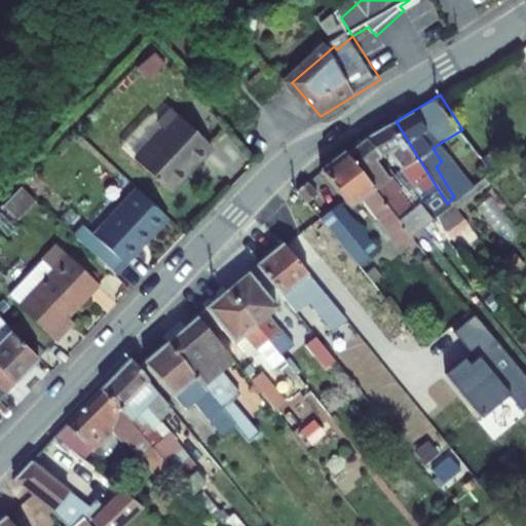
[(137,160),(168,191),(212,147),(171,108),(156,122),(165,132),(137,160)]
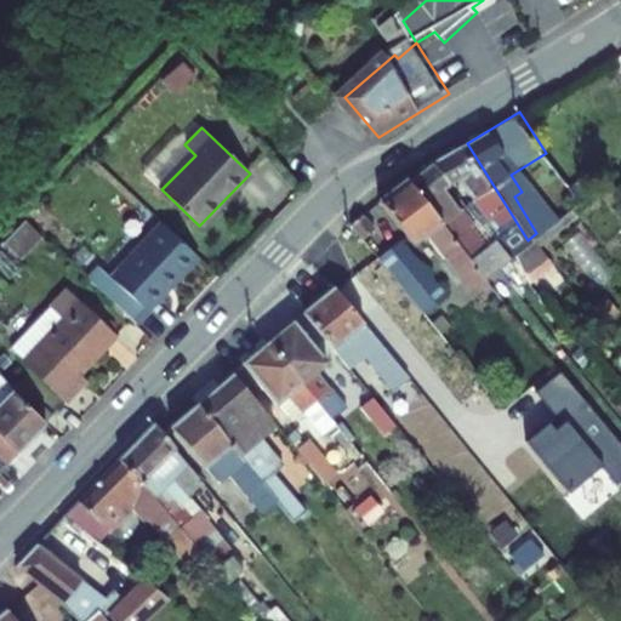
[(528,240),(467,143),(434,161),(450,184),(466,206),(480,199),(501,231),(491,239),(507,257),(514,252),(520,246),(528,240)]
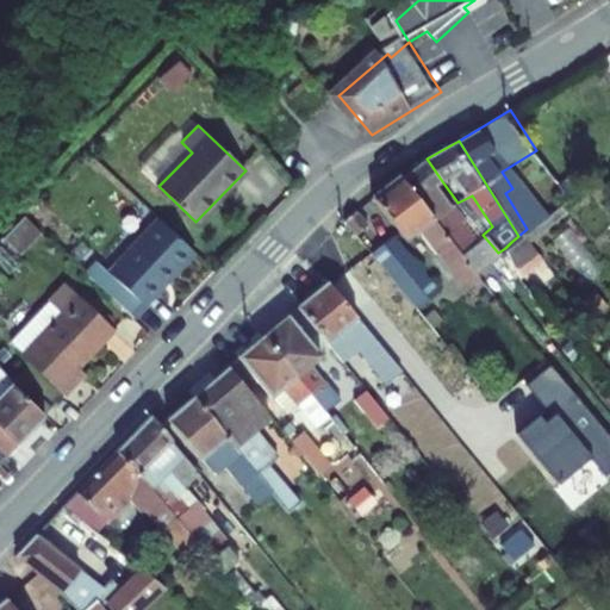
[(442,181),(427,159),(406,173),(437,218),(453,207),(436,184),(442,181)]
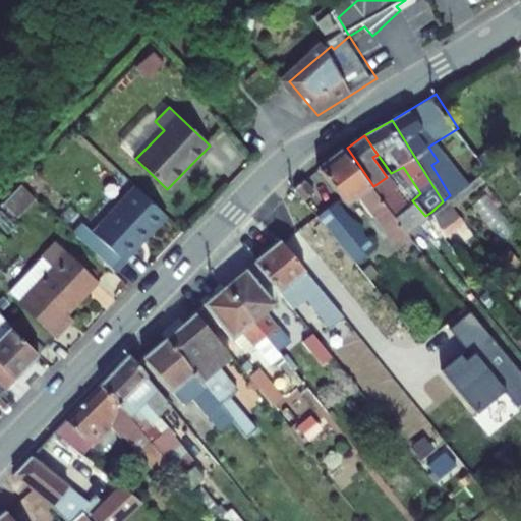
[(373,186),(347,148),(324,167),(352,205),(361,198),(398,245),(410,235),(373,186)]
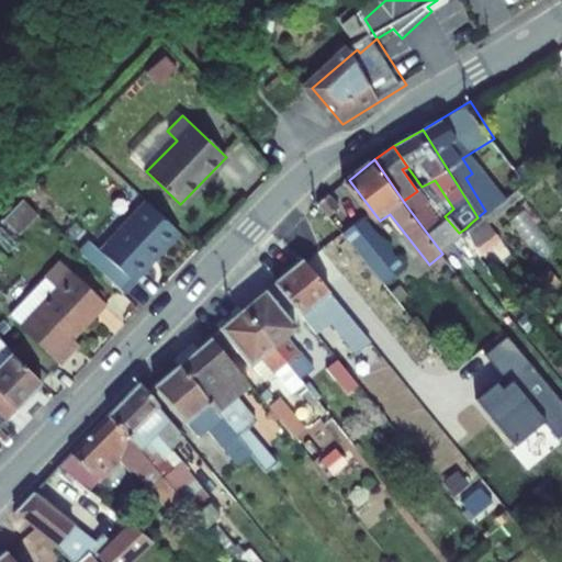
[(347,210),(334,194),(324,203),(336,218),(347,210)]
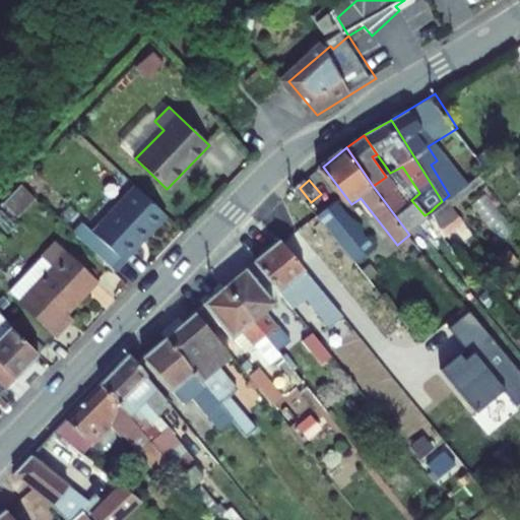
[(19,187),(2,205),(16,218),(34,199),(19,187)]
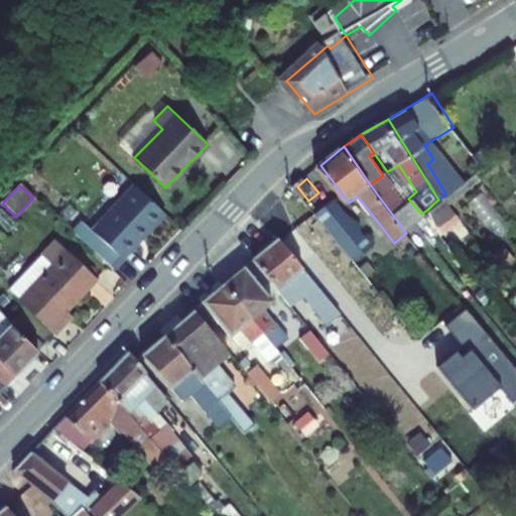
[(165,216),(133,186),(91,231),(83,223),(73,234),(112,269),(165,216)]
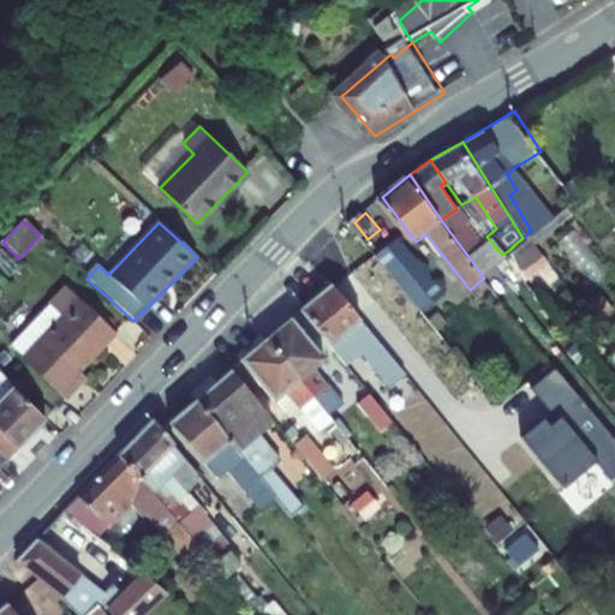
[(502,255),(487,237),(476,245),(491,264),(502,255)]
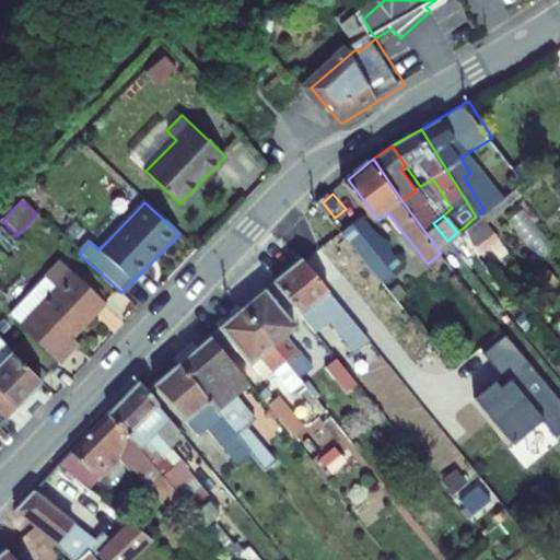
[(348,234),(361,249),(384,279),(388,284),(408,268),(368,218),(348,234)]
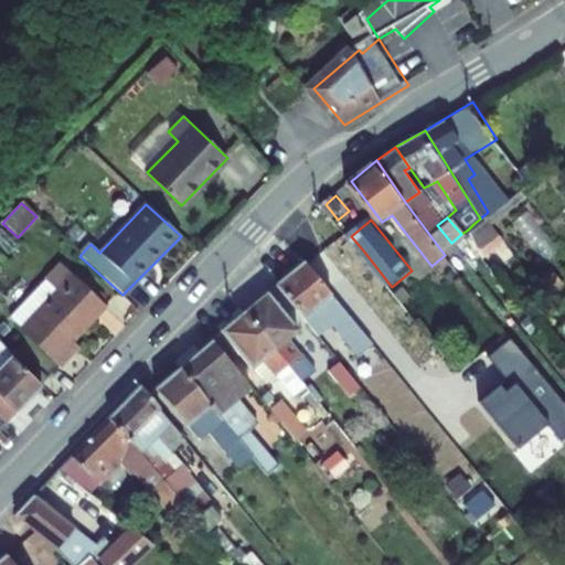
[(499,255),(473,224),(468,230),(470,247),(486,266),(499,255)]
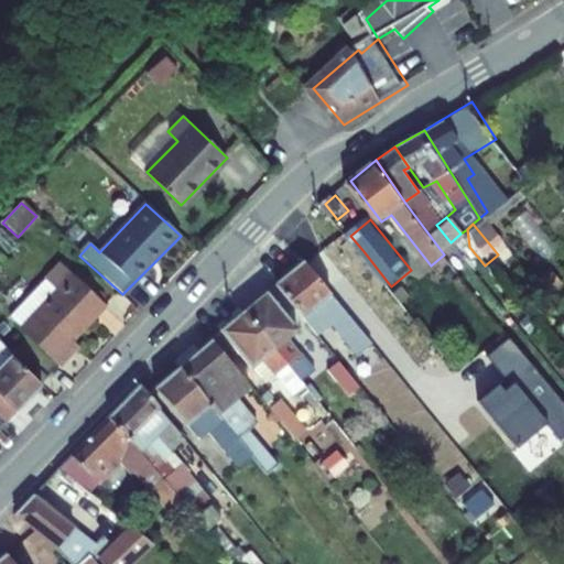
[(387,281),(364,251),(339,271),(364,301),(387,281)]
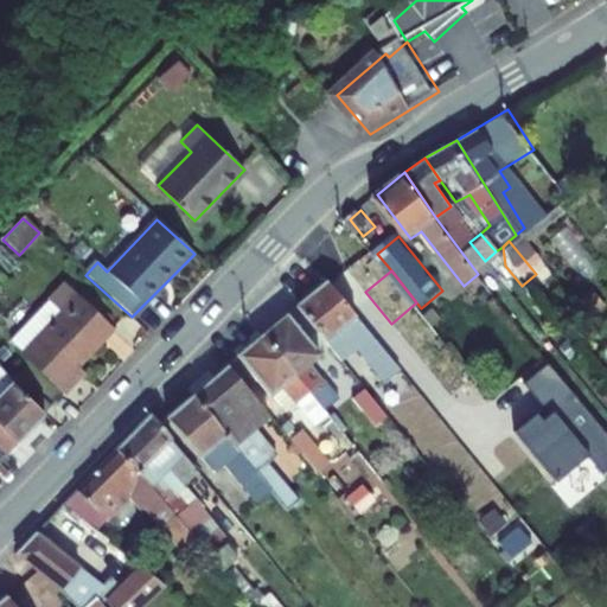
[(331,276),(296,305),(328,344),(363,315),(331,276)]
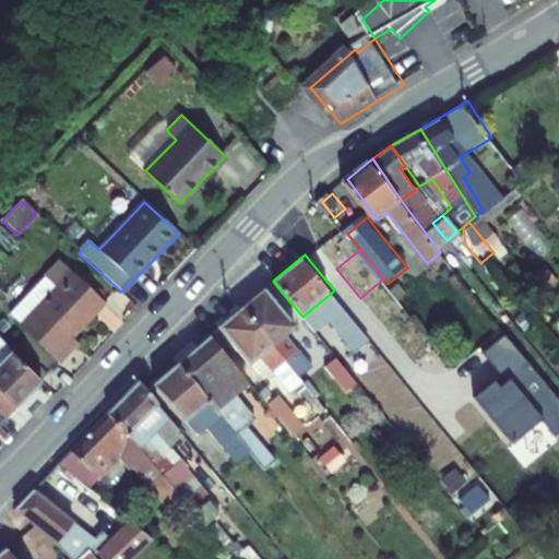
[(51,266),(2,316),(52,364),(63,352),(58,346),(94,308),(51,266)]
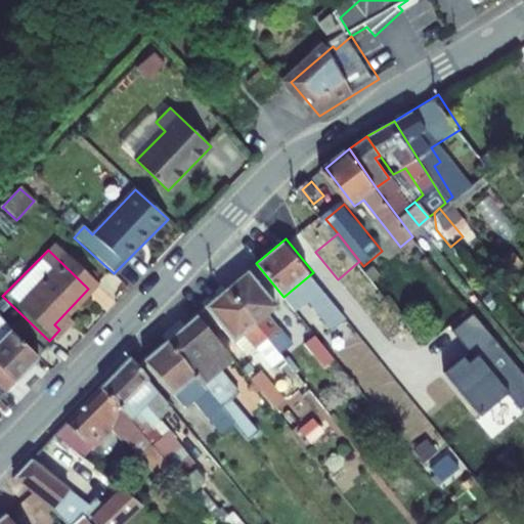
[(377,266),(368,272),(377,281),(384,276),(377,266)]
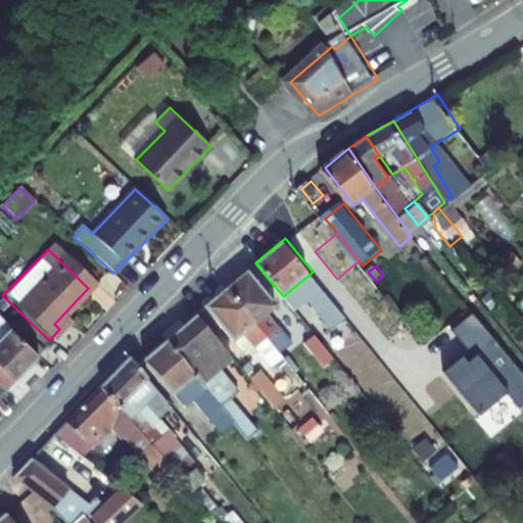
[(247,269),(227,286),(269,340),(280,331),(265,313),(276,304),(247,269)]
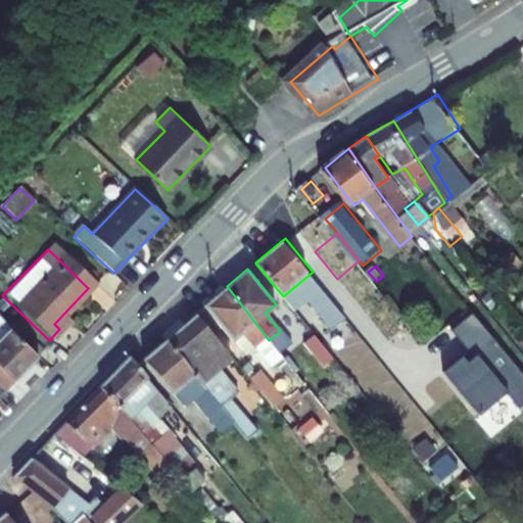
[(351,277),(329,293),(338,304),(349,319),(371,301),(351,277)]
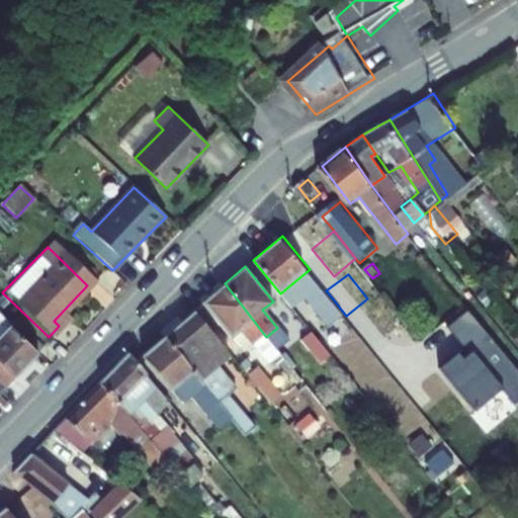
[(270,365),(282,355),(266,337),(225,283),(204,299),(248,353),(255,347),(270,365)]
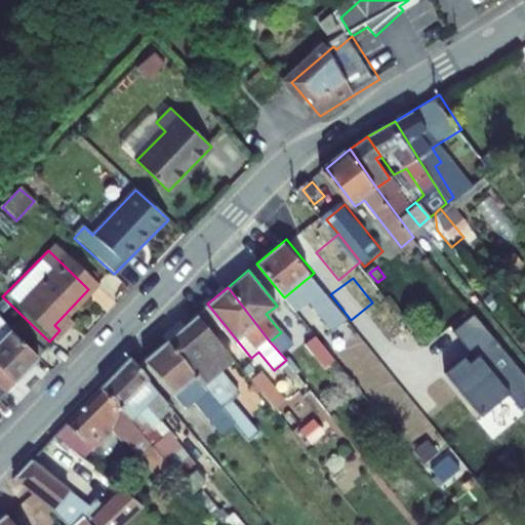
[(315,296),(329,314),(339,306),(330,294),(325,288),(315,296)]
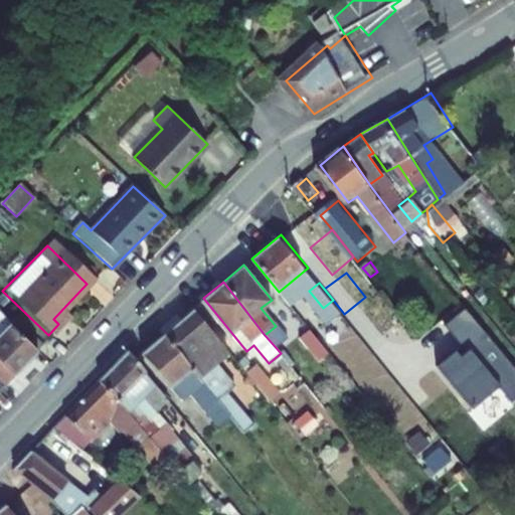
[(514,399),(514,367),(465,308),(444,324),(462,346),(436,367),(484,431),(514,399)]
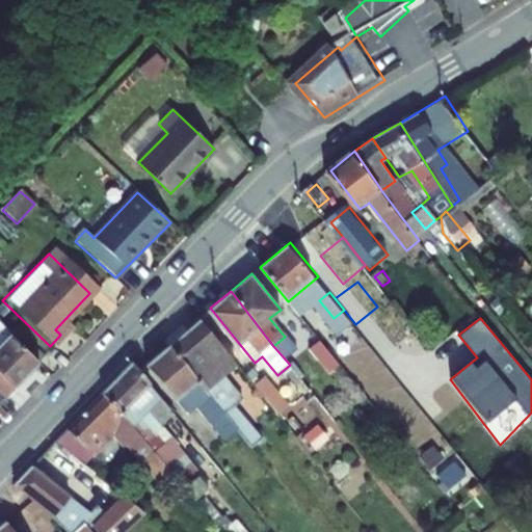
[(203,321),(171,346),(233,421),(250,407),(224,374),(237,364),(203,321)]
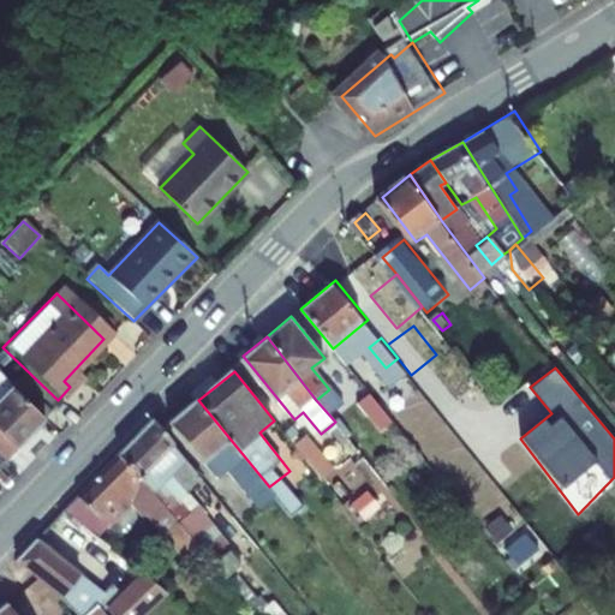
[(375,402),(354,377),(342,386),(364,412),(375,402)]
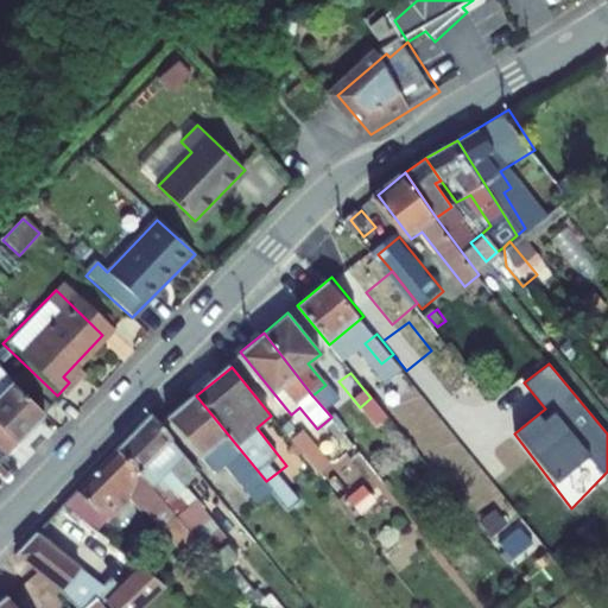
[(0,394),(5,399),(0,403),(0,462),(2,464),(43,423),(6,387),(0,393),(0,394)]
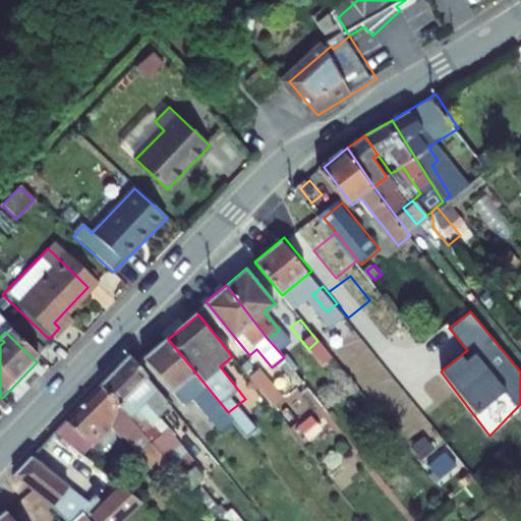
[(228,412),(168,339),(146,356),(185,406),(192,400),(213,424),(228,412)]
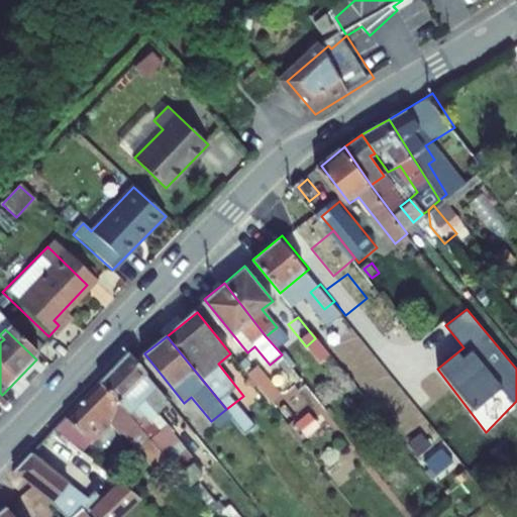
[(127,352),(98,382),(118,402),(145,374),(127,352)]
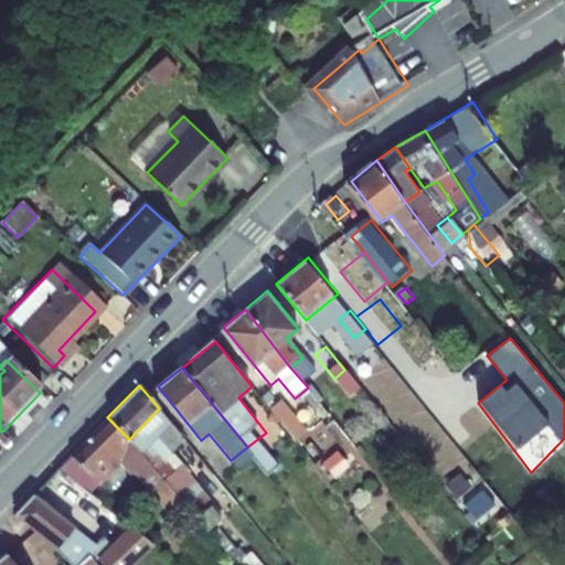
[(279,405),(270,412),(292,444),(301,437),(279,405)]
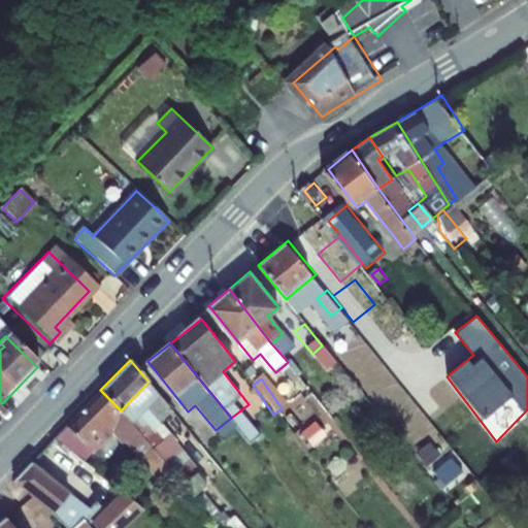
[(100,390),(57,434),(74,451),(96,428),(101,434),(109,426),(132,448),(144,435),(121,410),(100,390)]
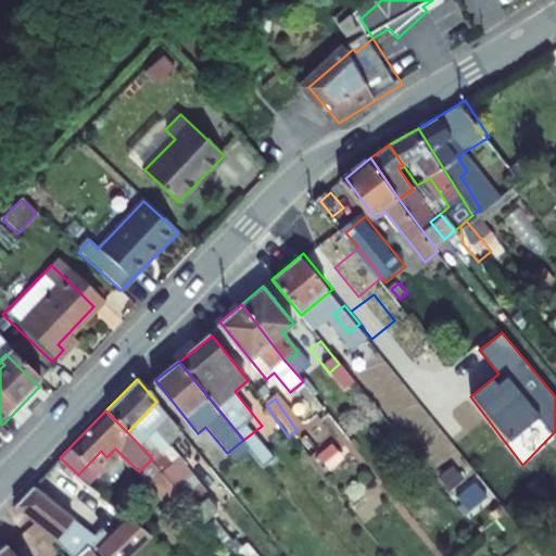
[(60,457),(46,471),(75,500),(78,496),(84,502),(87,500),(95,507),(106,496),(91,488),(78,475),(60,457)]
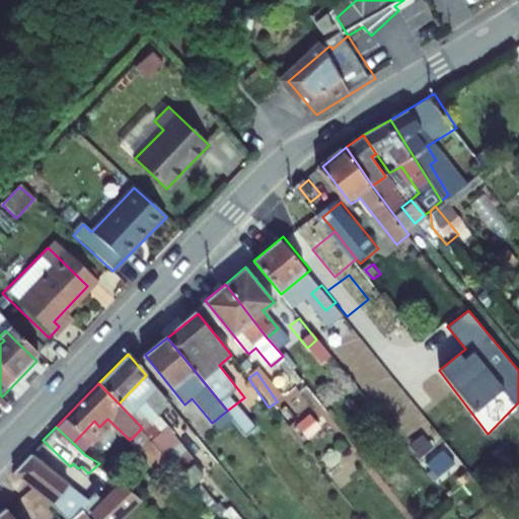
[(166,428),(153,440),(159,448),(173,435),(166,428)]
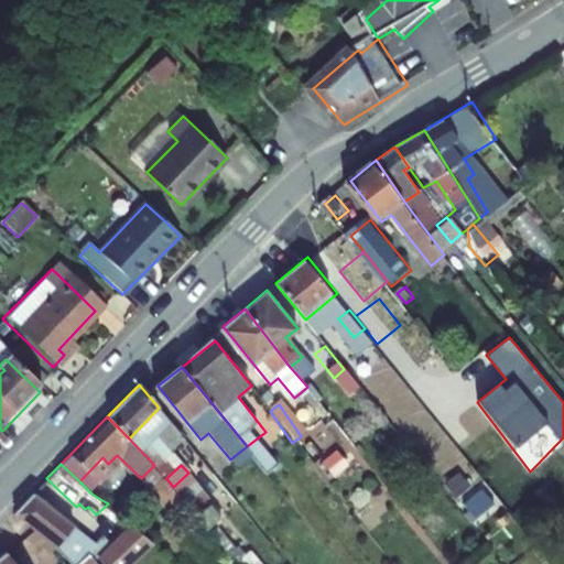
[(481,491),(462,503),(472,520),(491,507),(481,491)]
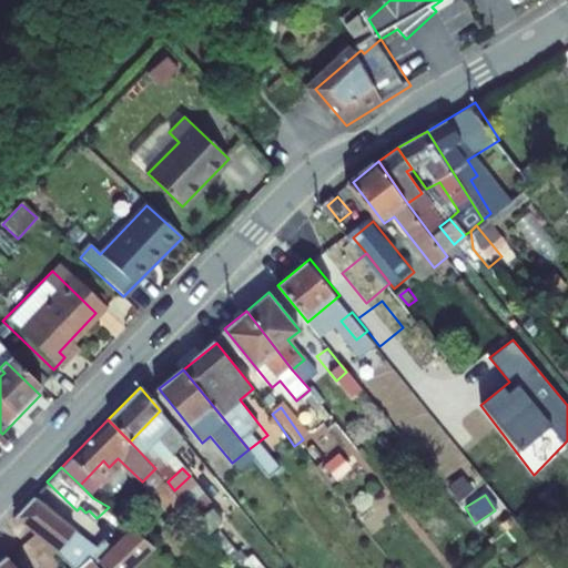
[(32,497),(14,516),(48,540),(70,567),(87,555),(80,548),(78,549),(68,536),(72,528),(32,497)]
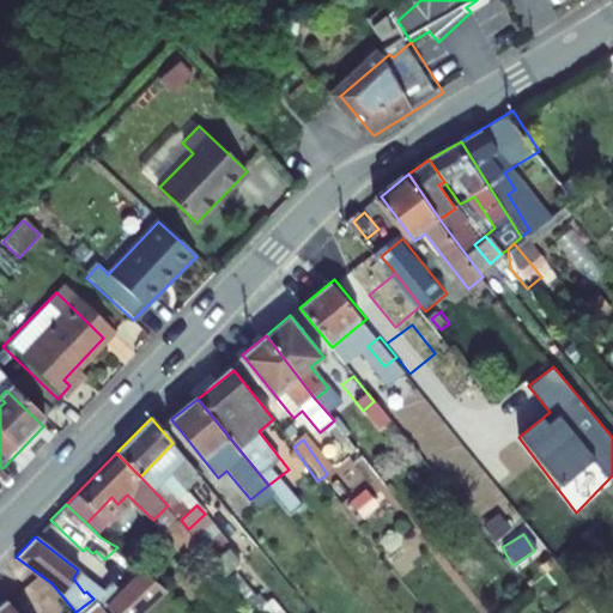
[(115,582),(96,596),(109,612),(146,612),(170,594),(150,570),(122,592),(115,582)]
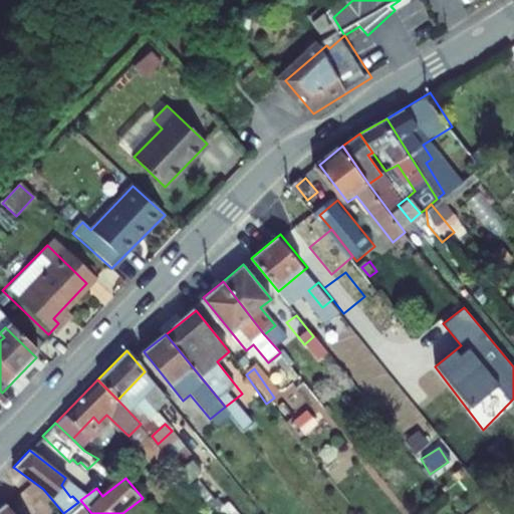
[(78,502),(63,513),(91,513),(80,500),(78,502)]
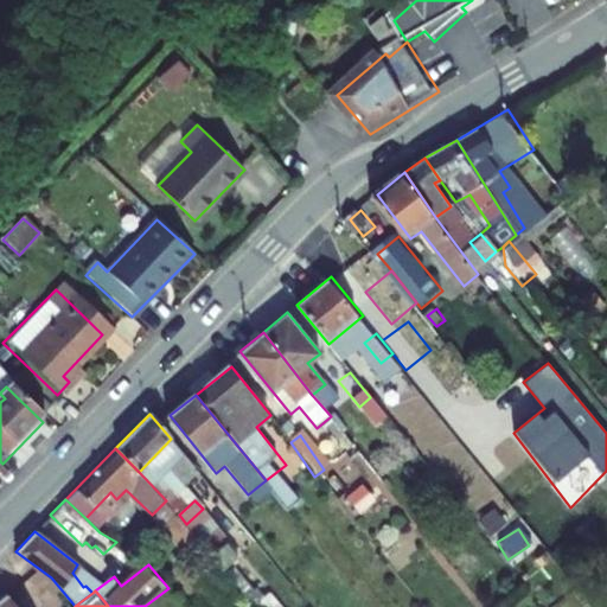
[(279,606),(269,594),(251,606),(279,606)]
